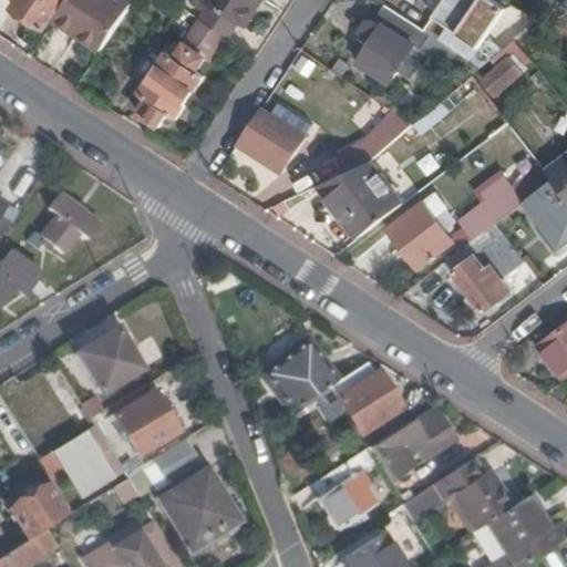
[(62,0),(17,0),(11,8),(42,29),(62,0)]
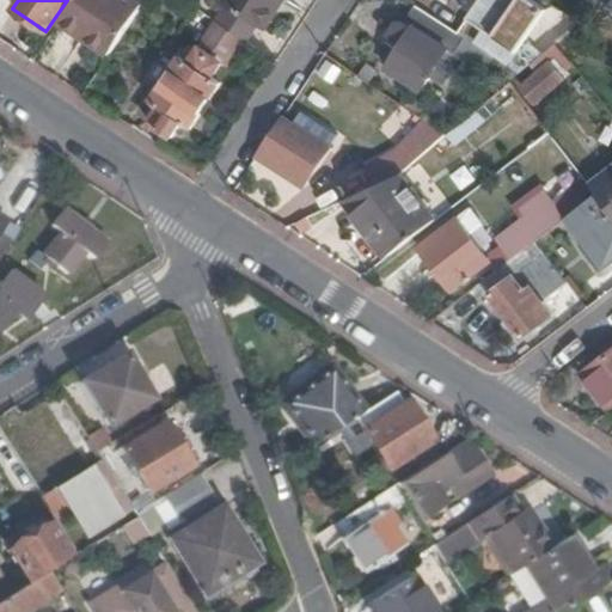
[(138,0),(71,0),(61,16),(83,31),(77,41),(105,60),(144,4),(138,0)]
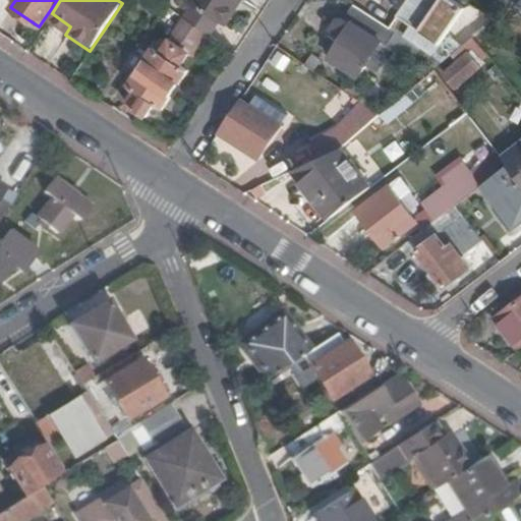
[(237,0),(192,0),(191,2),(222,22),(237,0)]
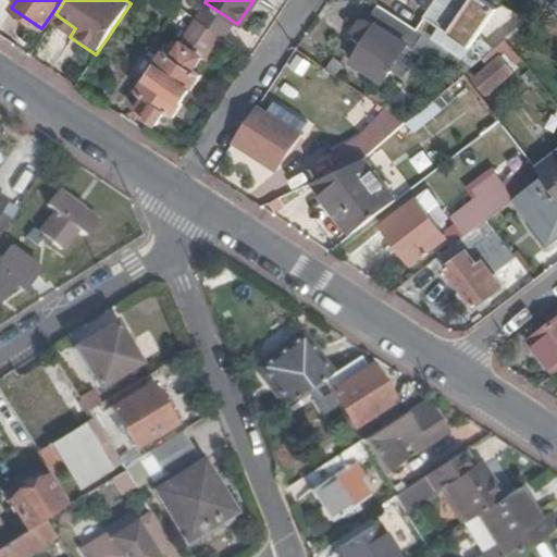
[(435,0),(416,31),(423,36),(472,67),(493,51),(495,49),(486,44),(499,24),(492,19),(496,13),(496,12),(479,0),(435,0)]
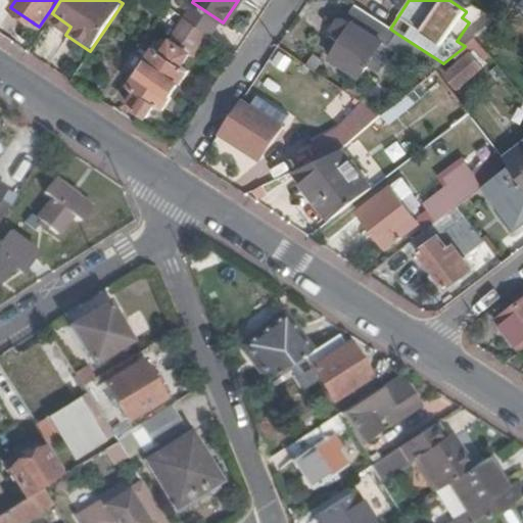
[(449,0),(466,11),(466,12),(488,28),(496,20),(484,13),(465,0),(449,0)]
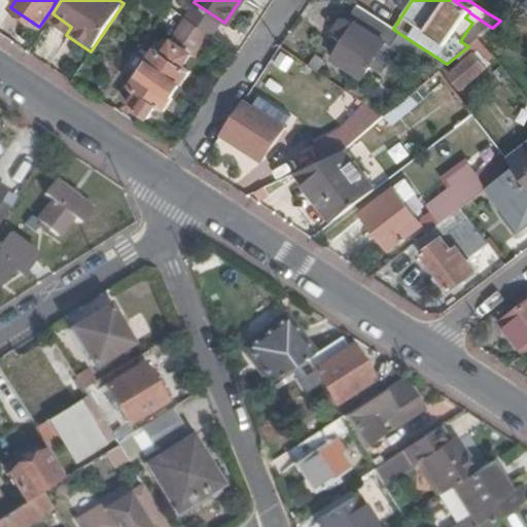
[(516,6),(511,0),(504,0),(488,13),(500,21),(516,6)]
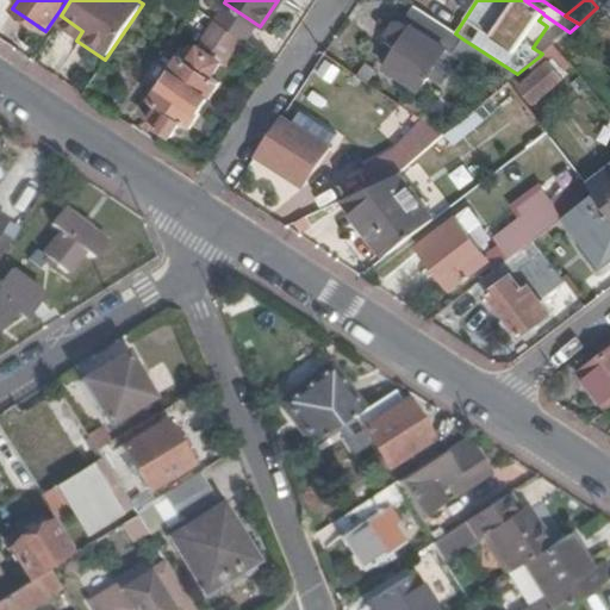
[(447,51),(454,55),(464,39),(455,33),(414,6),(404,22),(391,25),(383,36),(399,48),(384,70),(417,94),(433,72),(439,75),(444,66),(439,62),(447,51)]
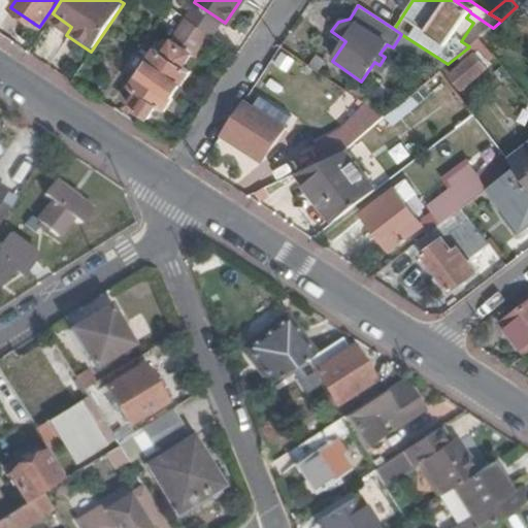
[(53,13),(46,22),(66,35),(71,27),(53,13)]
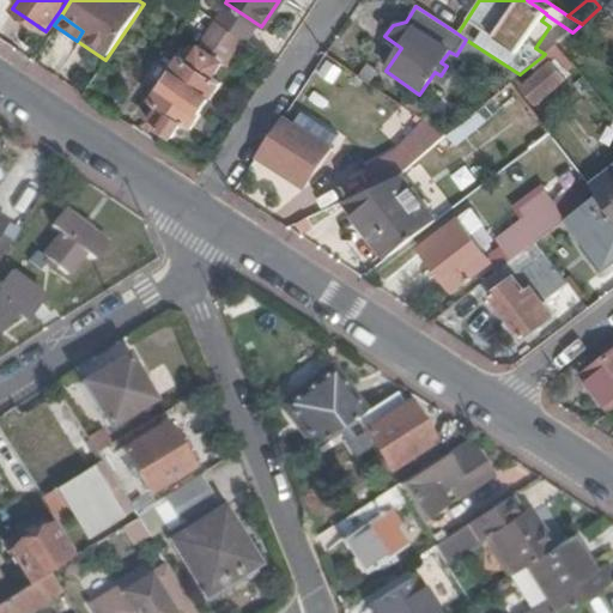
[(181,123),(189,129),(220,83),(212,78),(222,62),(224,64),(240,40),(216,24),(188,62),(181,58),(150,102),(158,108),(147,123),(171,138),(181,123)]
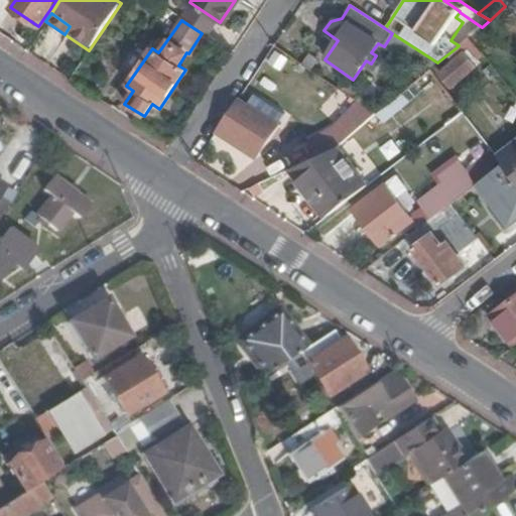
[(476,68),(470,59),(480,51),(469,37),(459,45),(457,47),(463,55),(442,73),(452,87),(476,68)]
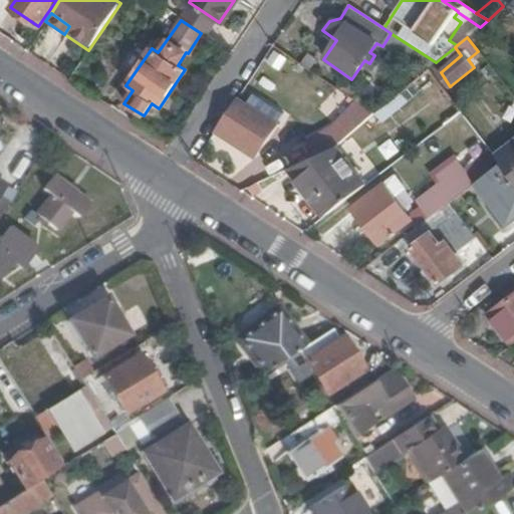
[(291,41),(283,52),(309,70),(316,59),(291,41)]
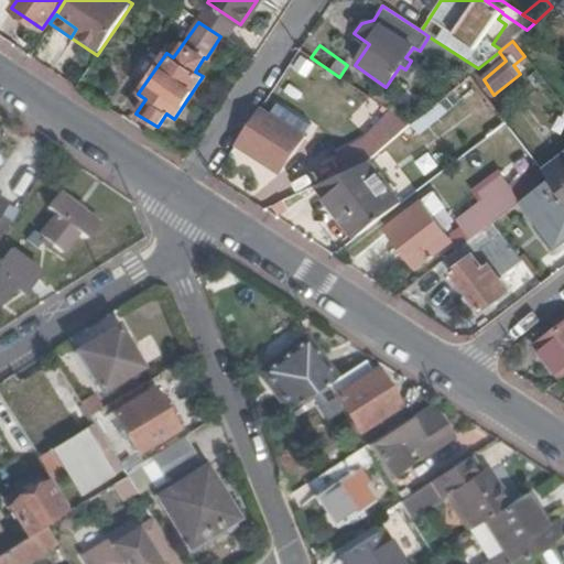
[(469,77),(412,126),(411,127),(410,127),(389,145),(394,153),(434,121),(437,126),(461,107),(485,140),(507,123),(469,77)]
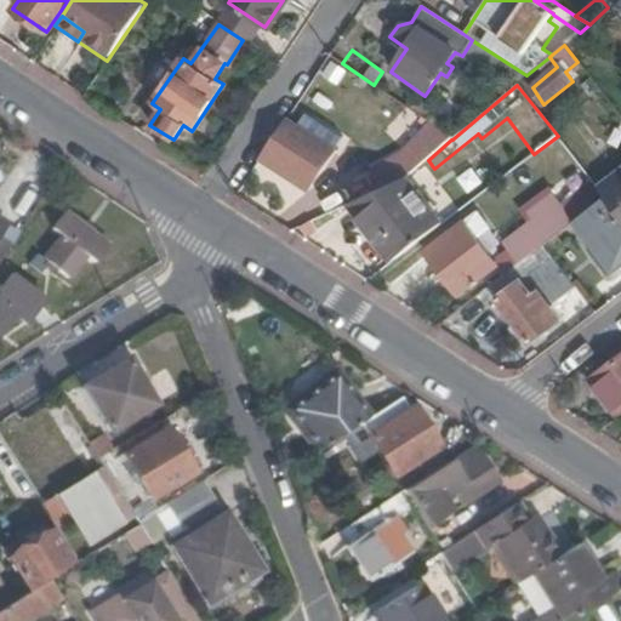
[(332,151),(284,120),(260,158),(308,189),(332,151)]
